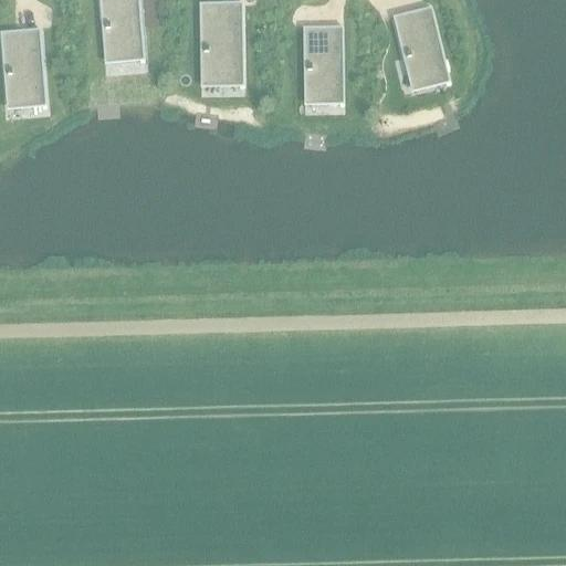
[(98,0),(101,13),(102,13),(102,19),(105,19),(106,28),(105,28),(106,33),(108,54),(108,59),(144,55),(143,41),(139,0),(98,0)]
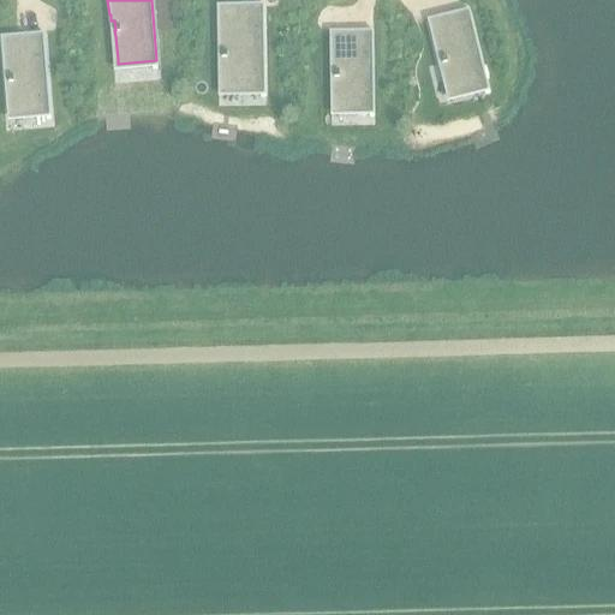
[(240,6),(218,7),(218,29),(222,29),(222,55),(222,61),(224,76),(224,90),(266,89),(264,13),(261,13),(261,15),(246,15),(246,7),(240,7),(240,6)]
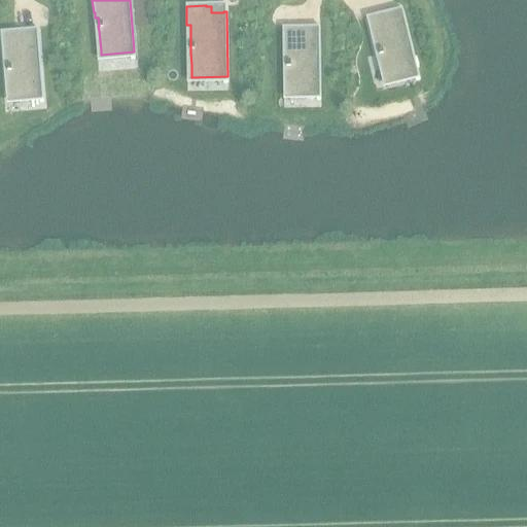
[(382,14),(365,19),(371,39),(372,39),(374,44),(377,44),(379,53),(378,53),(379,58),(380,58),(386,80),(418,73),(403,15),(401,16),(389,20),(388,13),(382,15),(382,14)]
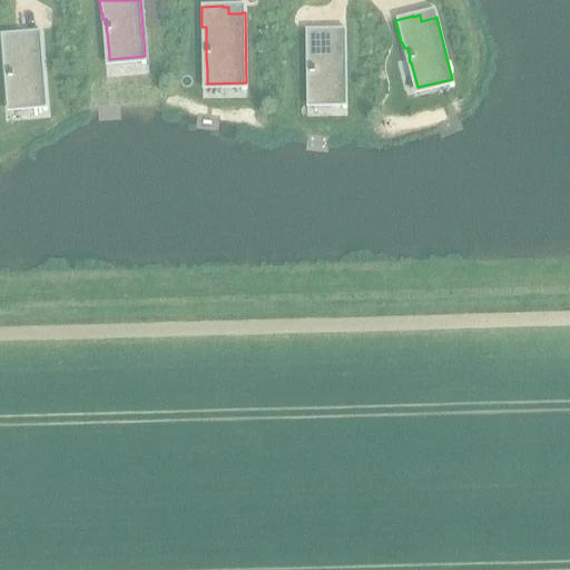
[(306,60),(311,60),(311,69),(310,69),(310,76),(311,76),(311,101),(346,100),(345,37),(343,37),(343,38),(330,38),(330,31),(323,31),(323,30),(305,31),(305,55),(306,55),(306,60)]
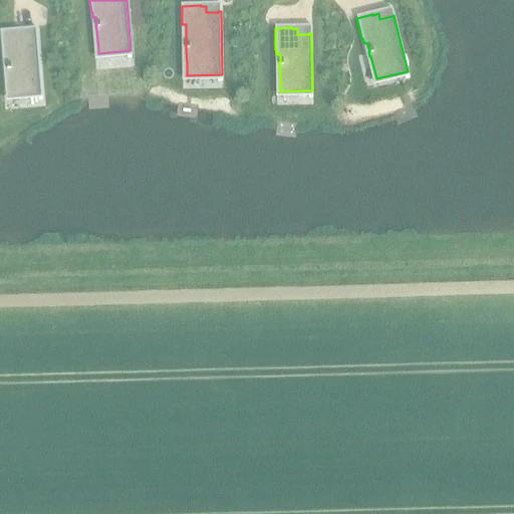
[(17,31),(0,32),(2,53),(3,53),(3,59),(7,58),(7,66),(7,72),(8,72),(10,95),(42,92),(37,35),(35,35),(35,36),(23,37),(22,31),(17,31)]
